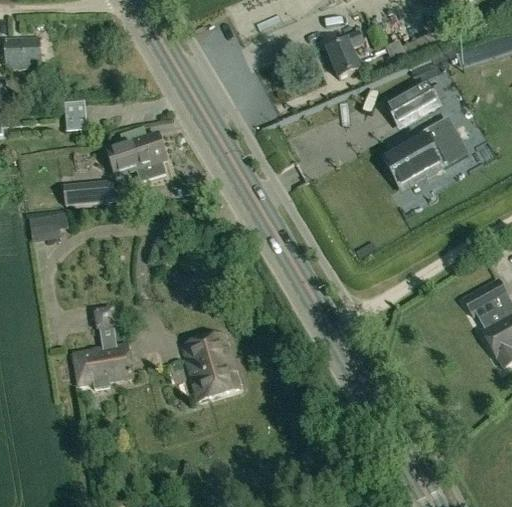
[(247,0),(266,48),(291,39),(279,7),(292,2),(291,0),(247,0)]
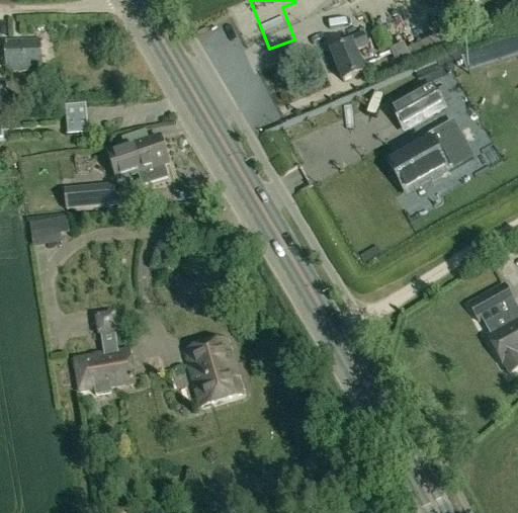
[(353,40),(332,50),(344,78),(364,69),(355,48),(367,43),(363,31),(351,36),(353,40)]
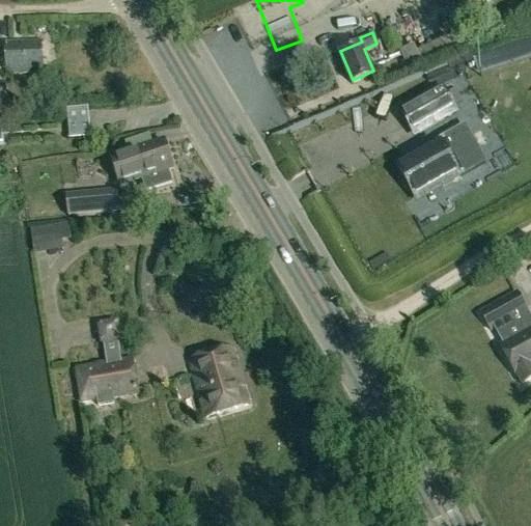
[(40,37),(5,39),(7,70),(43,67),(40,37)]
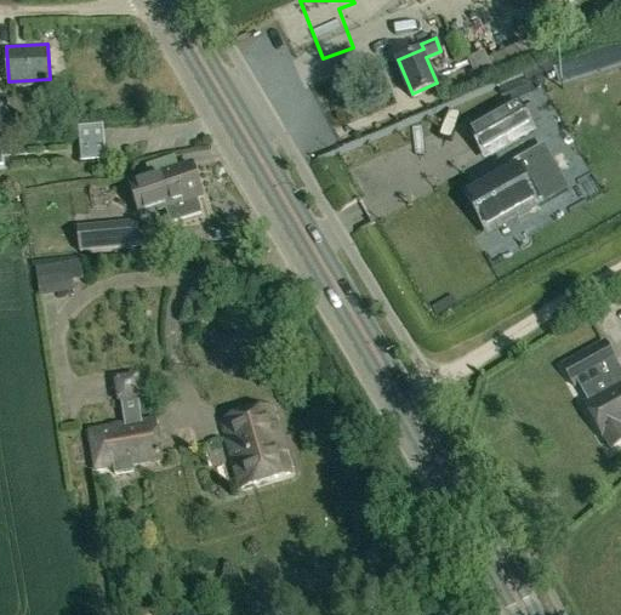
[(517,94),(465,123),(483,155),(535,126),(517,94)]
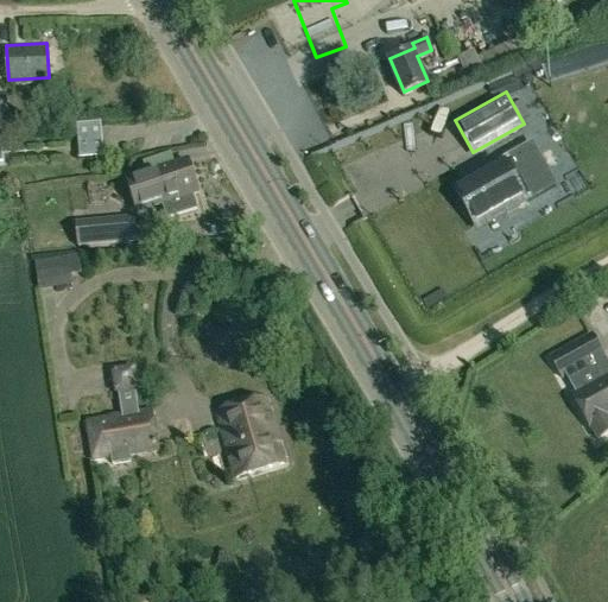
[(80,120),(81,135),(102,134),(102,119),(80,120)]
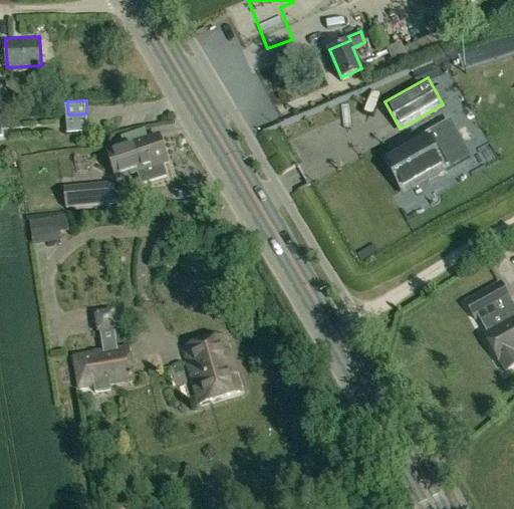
[(452,121),(428,135),(446,167),(470,154),(452,121)]
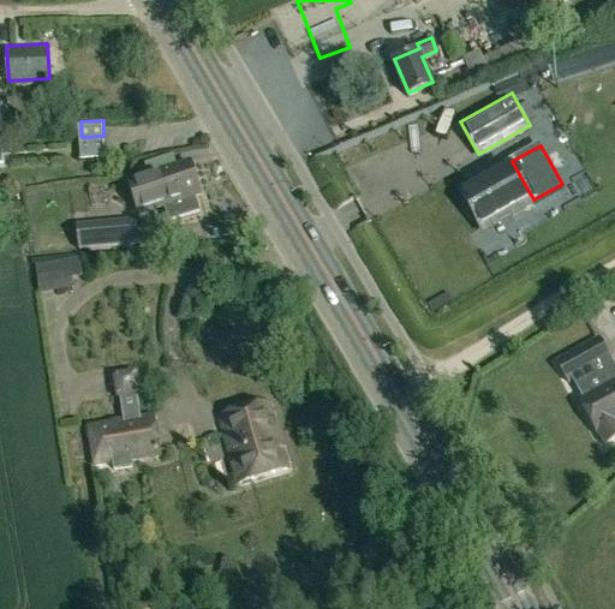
[(509,156),(455,185),(481,230),(533,199),(509,156)]
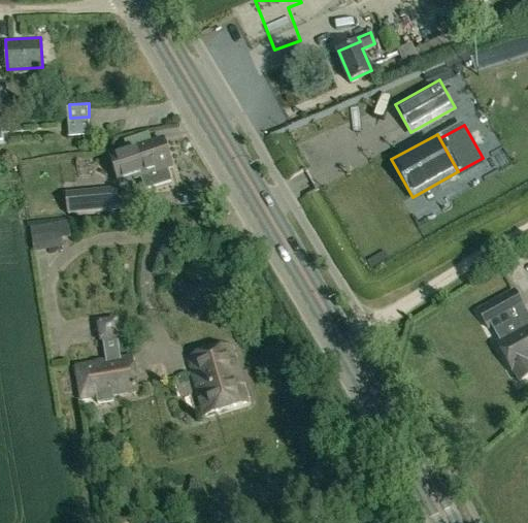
[(118,156),(122,168),(134,164),(138,175),(172,165),(163,138),(129,150),(130,152),(118,156)]
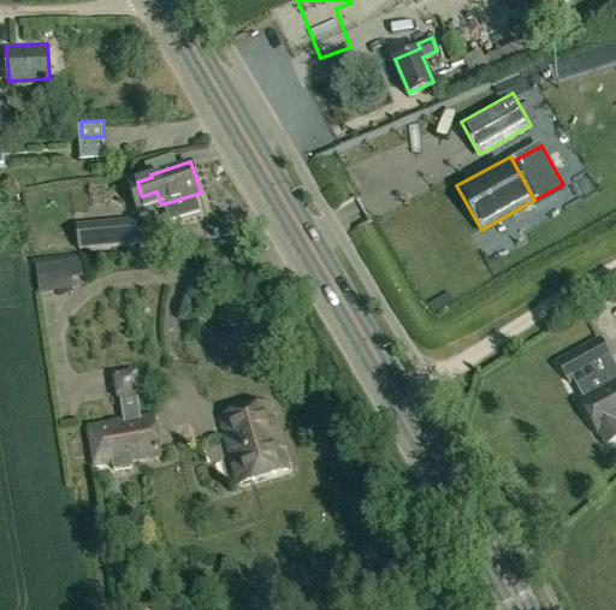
[(78,247),(138,241),(136,215),(76,221),(78,247)]
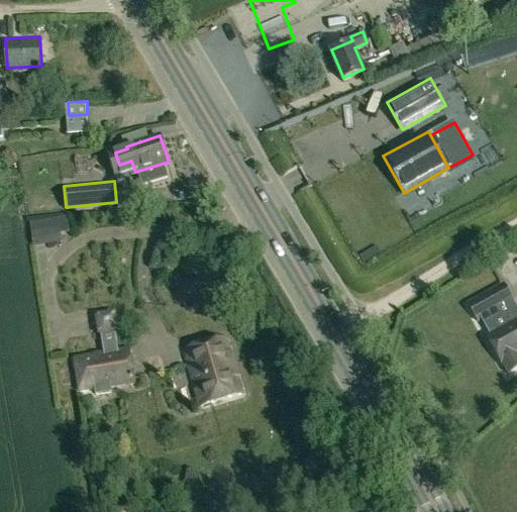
[(67,212),(29,218),(33,243),(63,238),(61,231),(70,229),(67,212)]
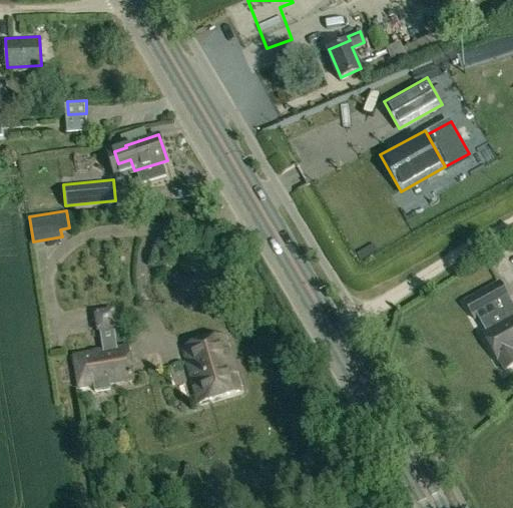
[(483,330),(498,360),(499,359),(504,368),(512,363),(512,303),(499,278),(464,297),(474,315),(479,313),(487,328),(483,330)]
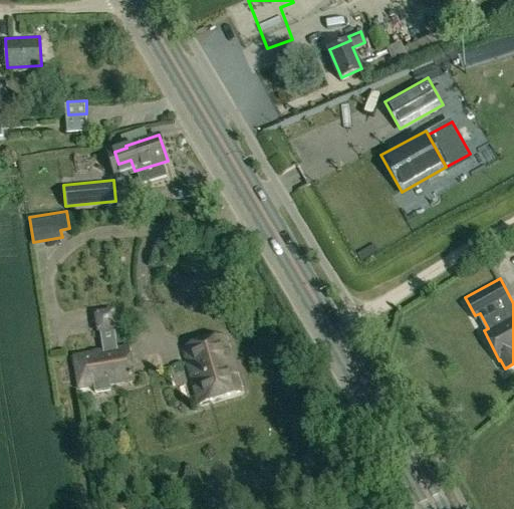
[(78,388),(94,386),(94,390),(110,387),(109,383),(135,379),(130,342),(117,344),(114,327),(117,327),(115,307),(94,309),(97,329),(99,329),(102,347),(72,351),(73,353),(71,353),(77,386),(78,386),(78,388)]
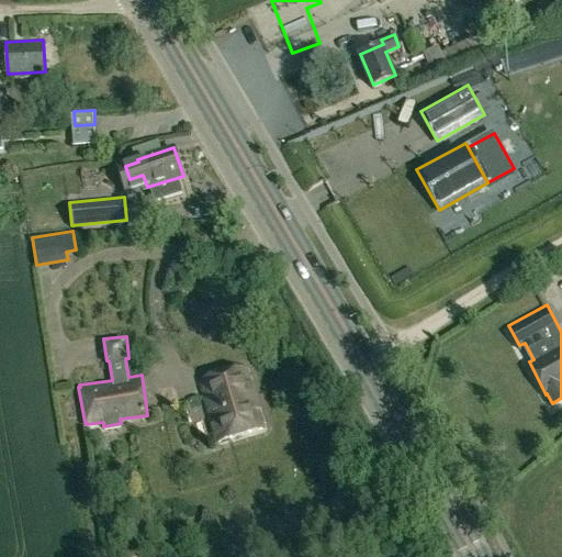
[(262,424),(246,366),(201,379),(217,437),(262,424)]
